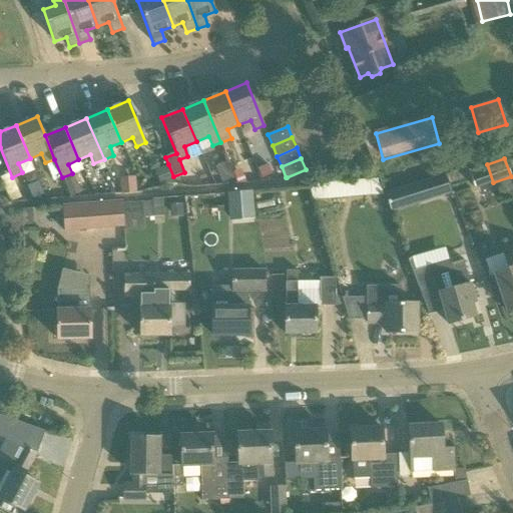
[(116,175),(117,194),(137,193),(136,174),(116,175)]
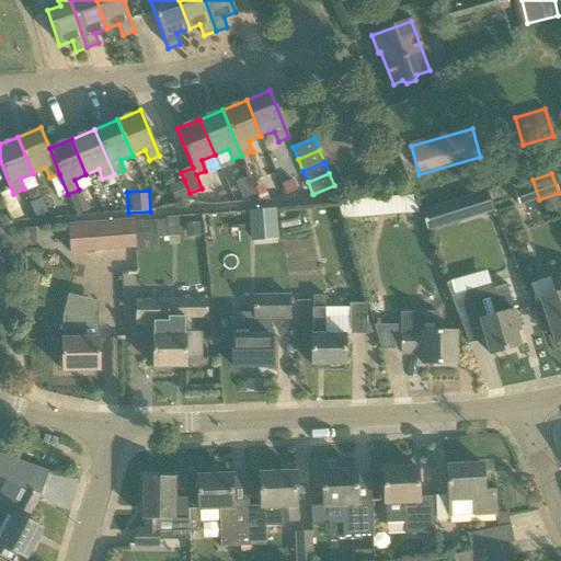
[(343,203),(339,203),(339,206),(342,218),(420,214),(412,198),(343,203)]
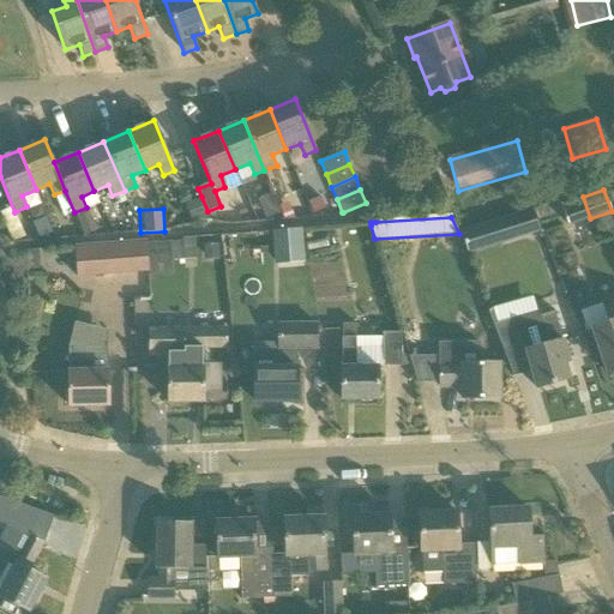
[(271,262),(302,260),(301,228),(270,229),(271,262)]
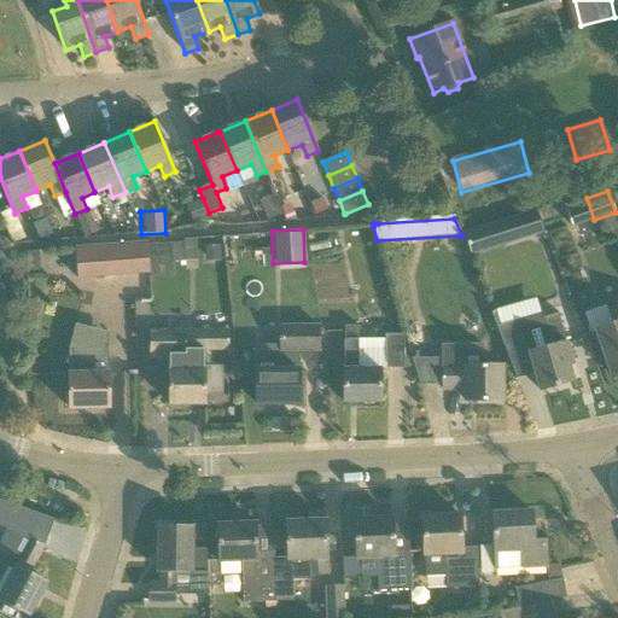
[(196,240),(150,242),(151,270),(173,269),(173,261),(197,260),(196,240)]
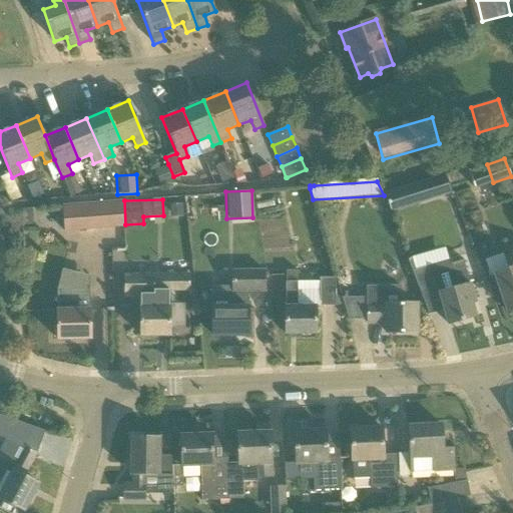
[(123,201),(62,205),(64,230),(124,226),(123,201)]
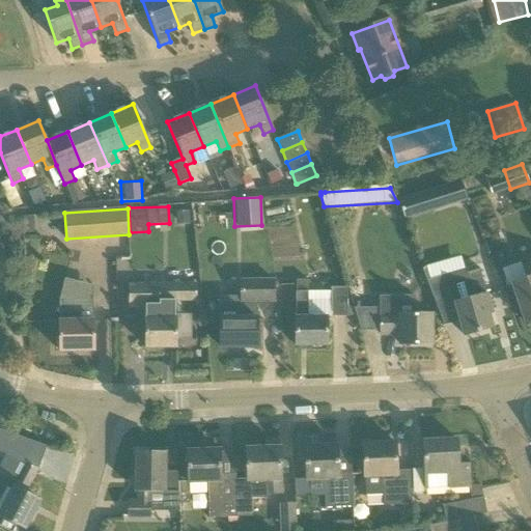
[(530,263),(524,267),(527,278),(511,284),(525,323),(530,320),(530,263)]
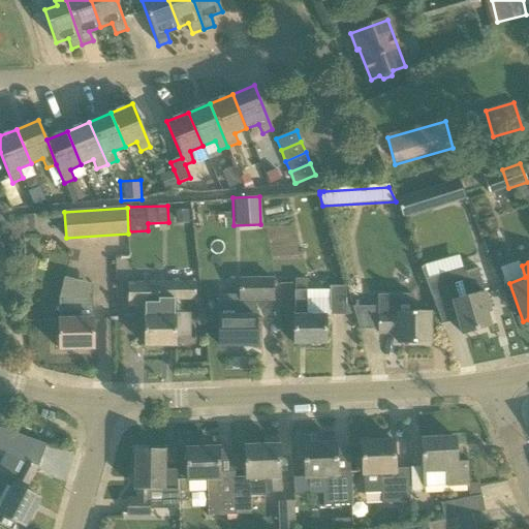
[(477,269),(463,273),(462,269),(425,280),(434,303),(452,298),(462,335),(491,327),(487,313),(490,312),(485,292),(484,292),(477,269)]
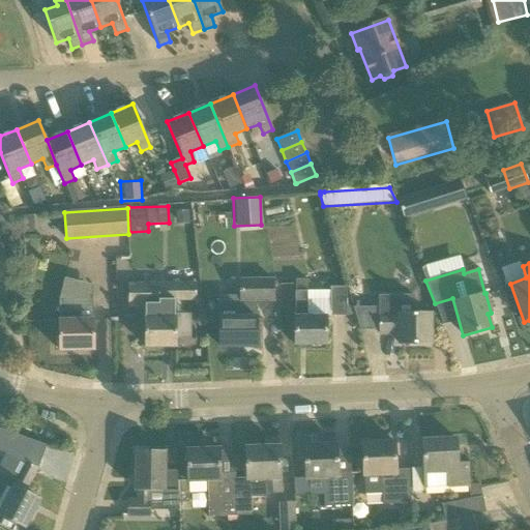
[(295,280),(295,291),(295,317),(295,346),(326,346),(326,316),(307,316),(307,291),(307,280),(295,280)]
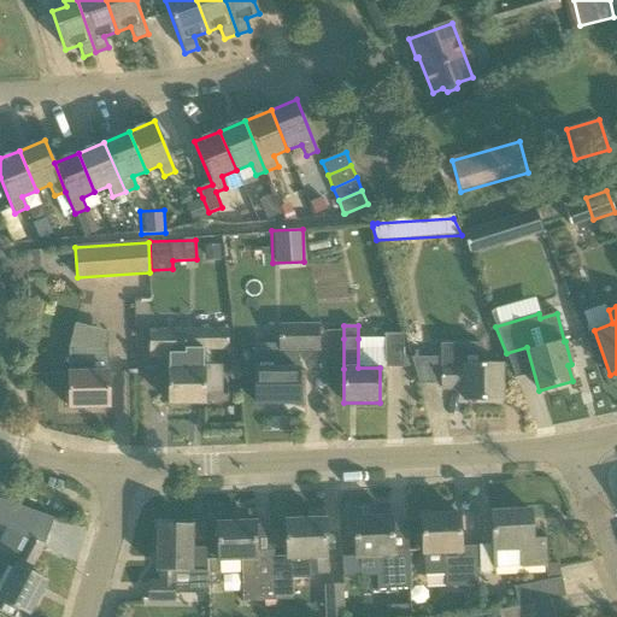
[(256,350),(256,370),(256,404),(299,403),(299,370),(298,370),(298,351),(318,351),(318,327),(280,327),(280,350),(256,350)]
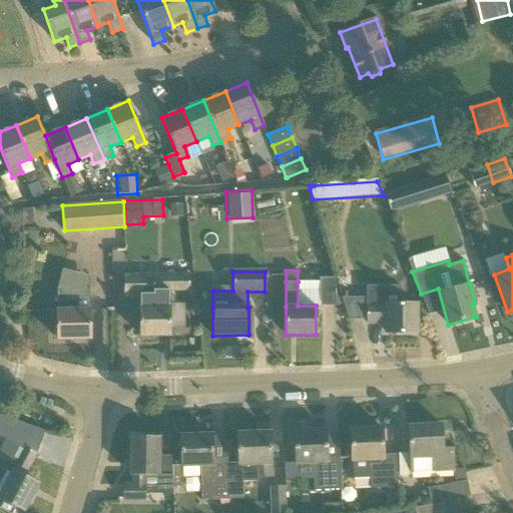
[(139,294),(140,336),(170,336),(169,307),(168,292),(189,292),(189,275),(124,275),(125,295),(139,294)]
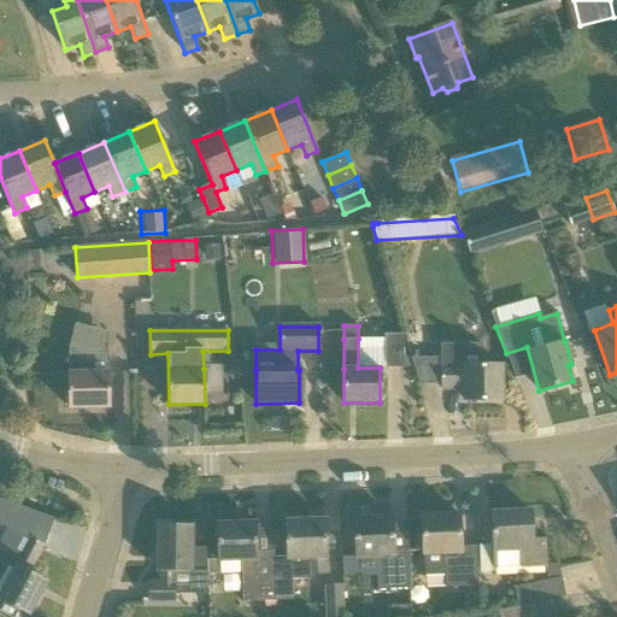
[(404,368),(404,335),(385,335),(385,368),(404,368)]
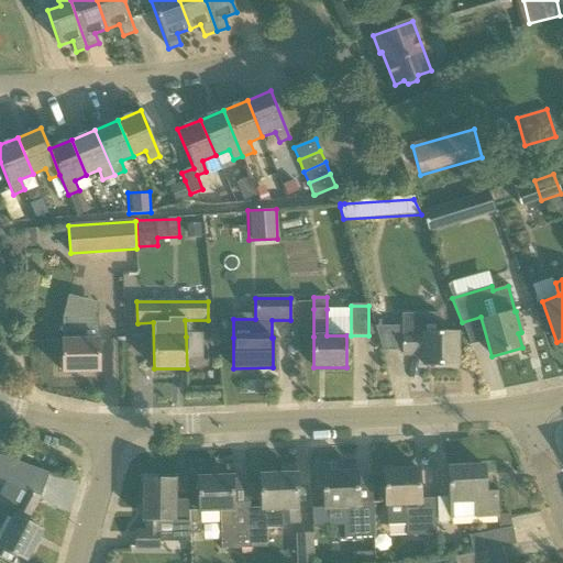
[(98,317),(63,318),(64,341),(63,341),(64,373),(100,372),(98,317)]
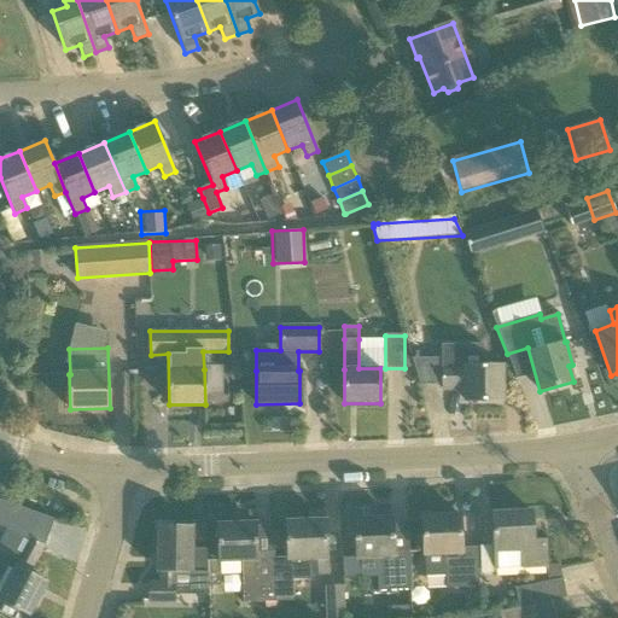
[(502,366),(483,366),(466,366),(466,367),(442,367),(442,390),(466,389),(466,402),(502,401),(502,366)]
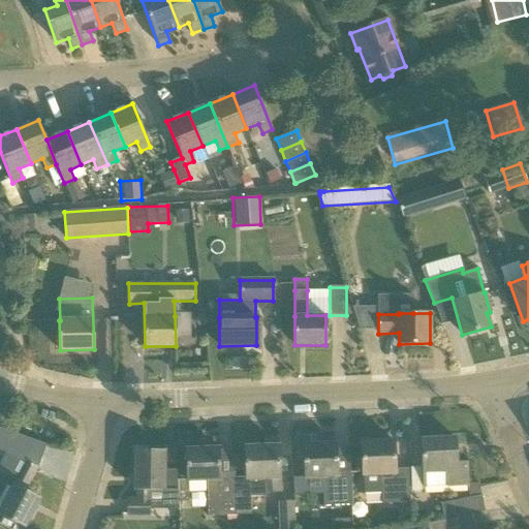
[(0,512),(26,527),(40,499),(26,491),(38,467),(47,445),(0,428),(0,449),(7,453),(0,465),(0,512)]
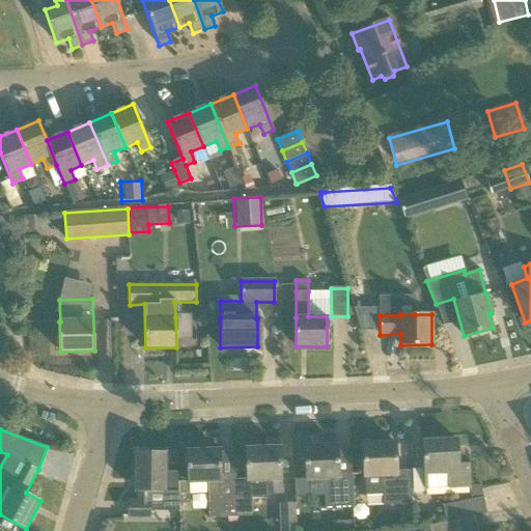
[(425,491),(448,490),(469,490),(468,465),(457,465),(456,440),(423,442),(425,491)]
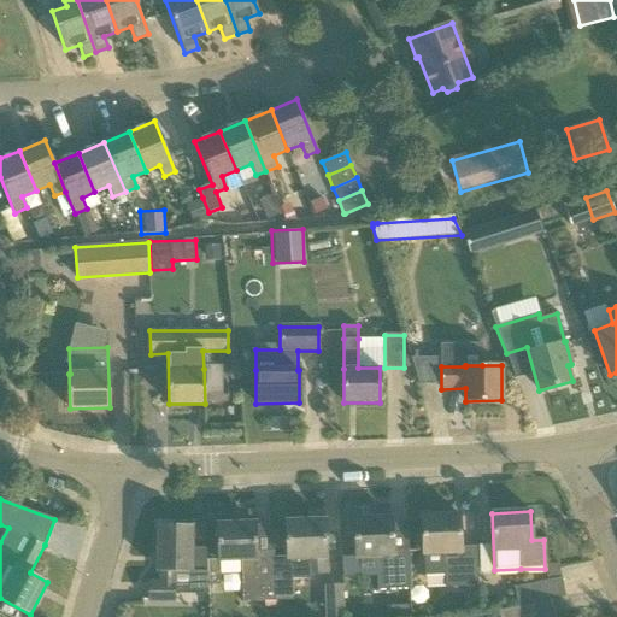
[(475,546),(460,546),(459,515),(422,516),(424,576),(445,575),(446,587),(476,586),(475,546)]
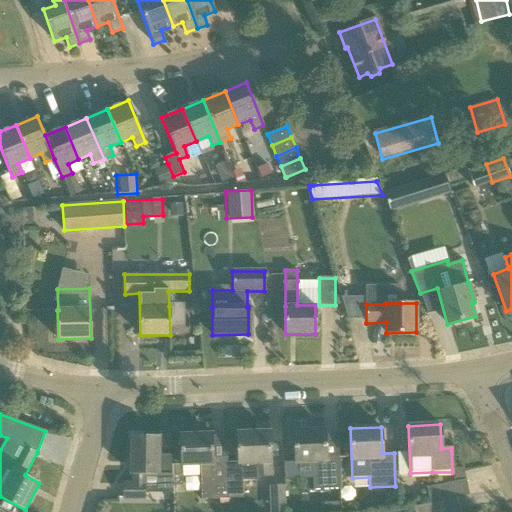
[(339,456),(326,457),(325,429),(294,431),(295,463),(312,463),(314,489),(340,488),(339,456)]
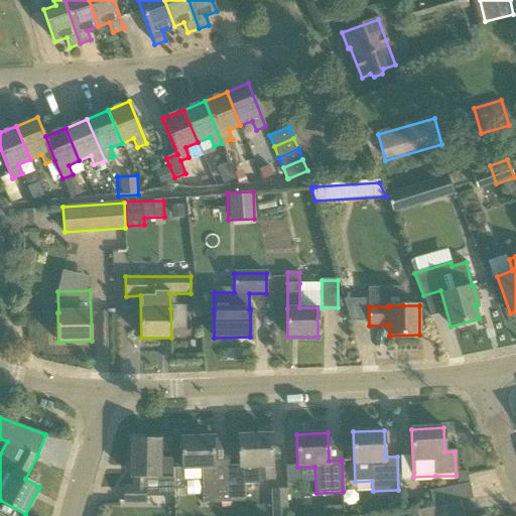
[(240,466),(229,467),(230,485),(259,484),(259,479),(273,479),(271,435),(239,436),(240,466)]
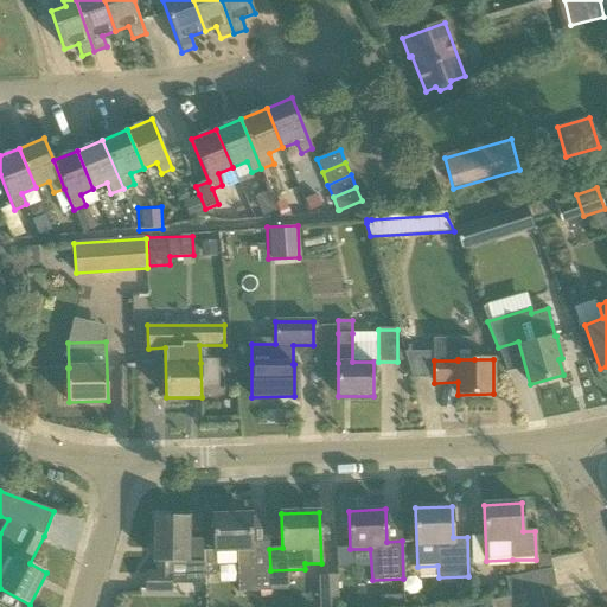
[(238,593),(272,592),(270,570),(269,549),(269,542),(253,543),(250,515),(213,516),(215,551),(237,550),(238,573),(238,593)]
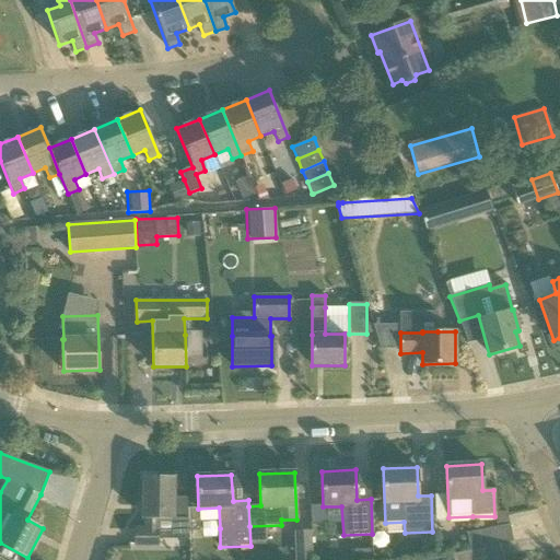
[(135,545),(159,546),(160,531),(159,531),(159,520),(188,520),(187,498),(173,498),(174,477),(144,476),(143,518),(144,520),(144,529),(135,529),(135,545)]
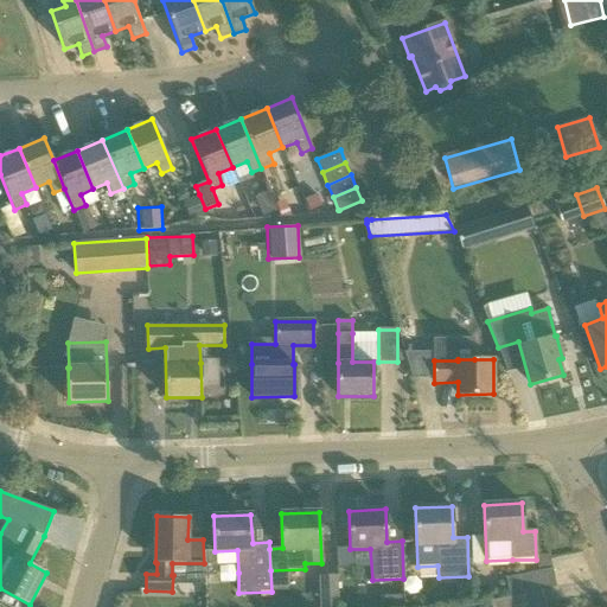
[(553,569),(530,574),(506,579),(510,596),(541,589),(542,589),(556,587),(553,569)]
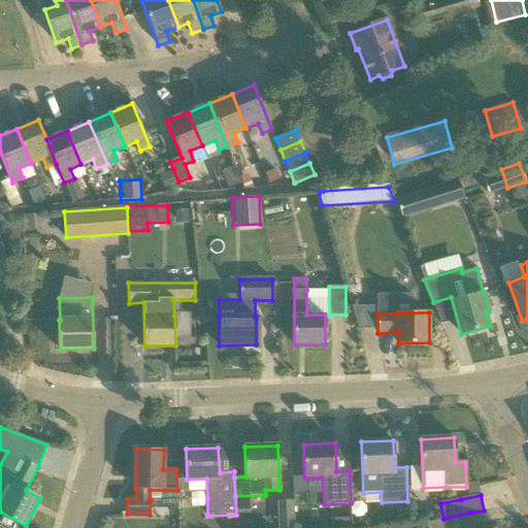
[(294,527),(293,500),(277,501),(278,527),(294,527)]
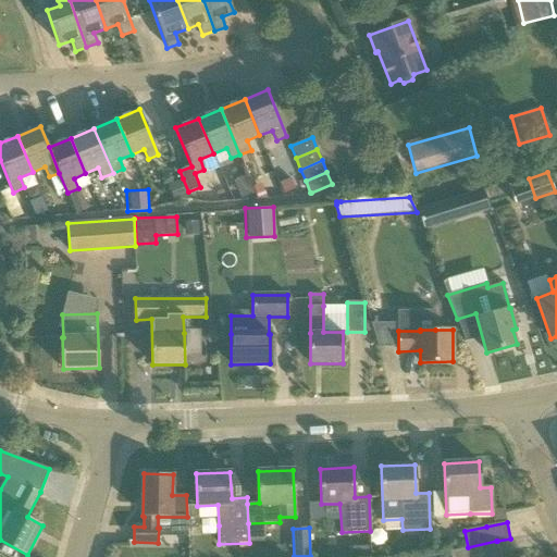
[(522,556),(523,556),(521,556),(500,556),(497,541),(496,541),(468,547),(468,548),(452,552),(452,556),(522,556)]
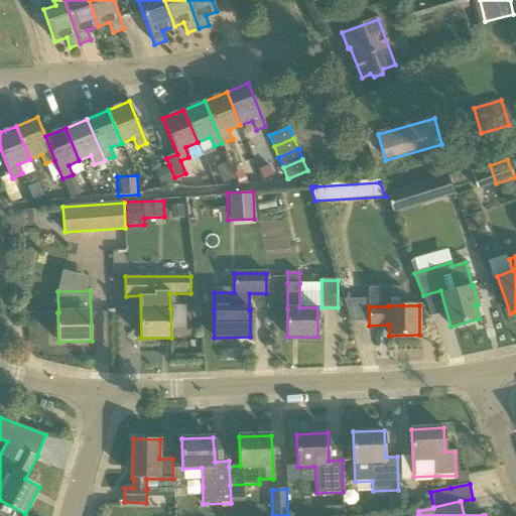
[(342,515),(342,506),(325,506),(325,515),(342,515)]
